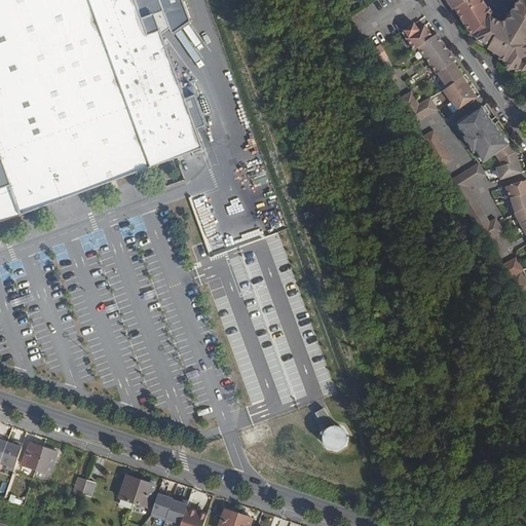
[(0,0),(0,222),(202,147),(153,13),(141,17),(134,0),(0,0)]
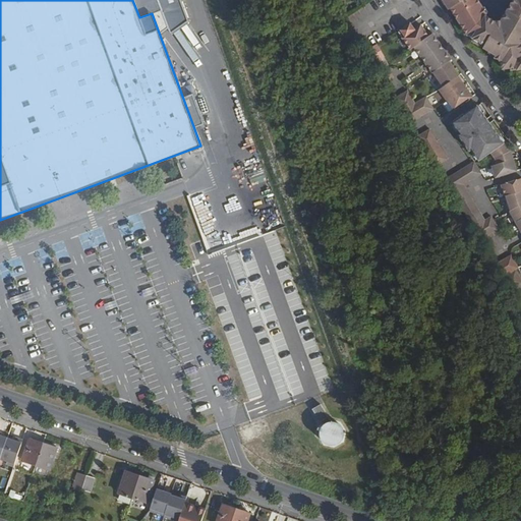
[(486,16),(476,0),(445,0),(451,9),(452,8),(468,35),(484,45),(498,22),(486,16)]
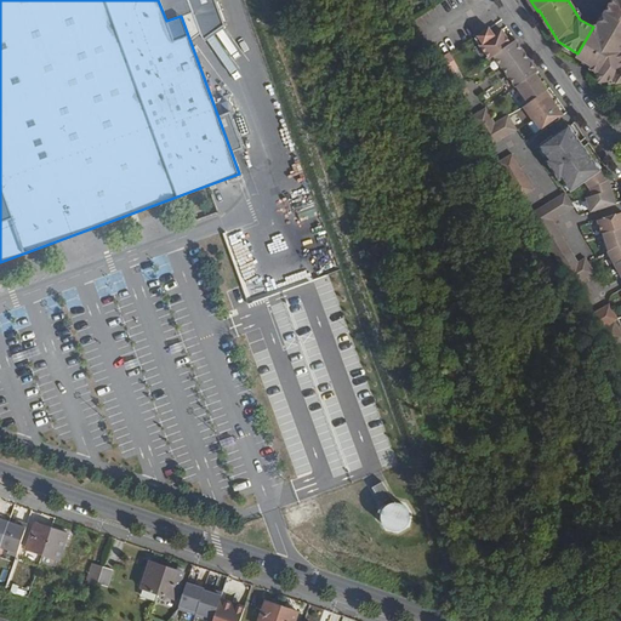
[(620,0),(614,0),(599,26),(593,27),(577,53),(576,56),(586,62),(587,60),(594,63),(591,69),(599,74),(600,83),(617,80),(617,84),(620,83),(620,0)]
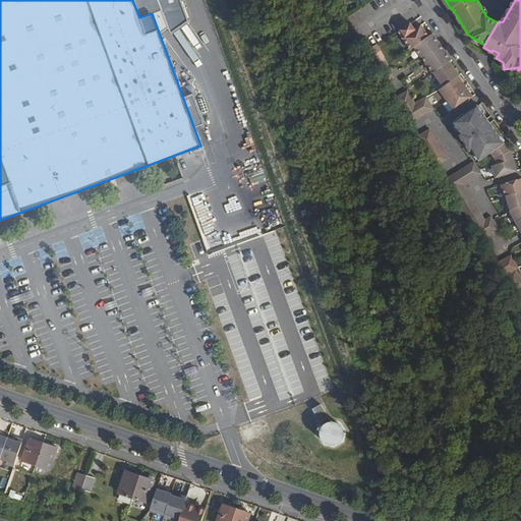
[(414,47),(428,37),(424,30),(420,25),(403,38),(411,49),(414,47)]
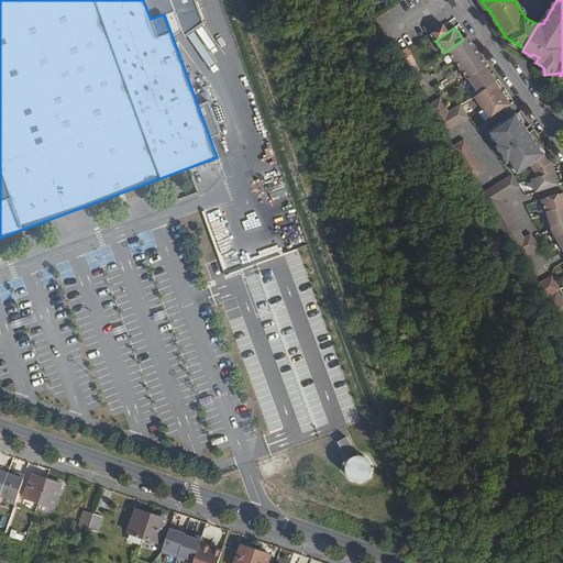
[(455,62),(476,47),(472,41),(468,35),(463,40),(448,51),(455,62)]
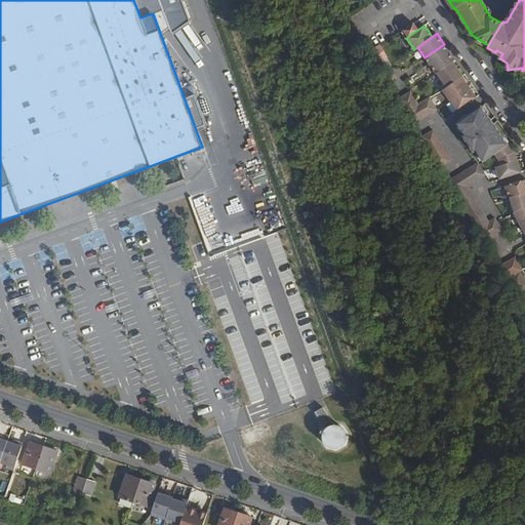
[(389,56),(381,44),(369,51),(376,64),(389,56)]
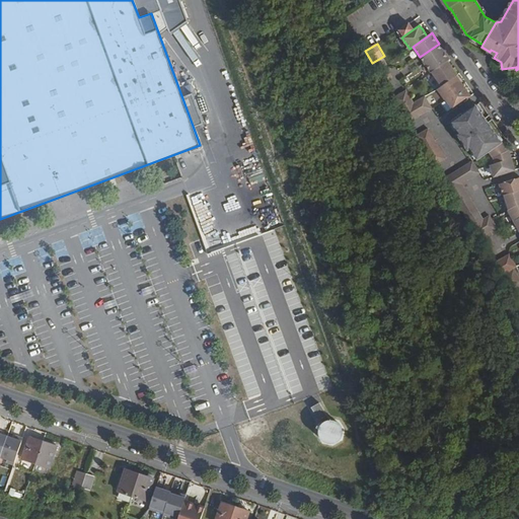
[(453,68),(448,62),(450,60),(446,55),(443,50),(425,63),(442,86),(455,77),(458,75),(453,68)]
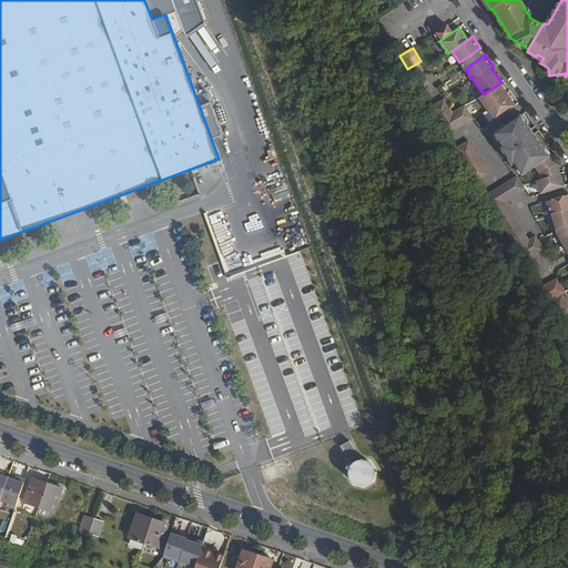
[(506,95),(505,93),(498,84),(484,94),(479,97),(488,109),(489,108),(494,115),(496,119),(516,105),(508,94),(506,95)]
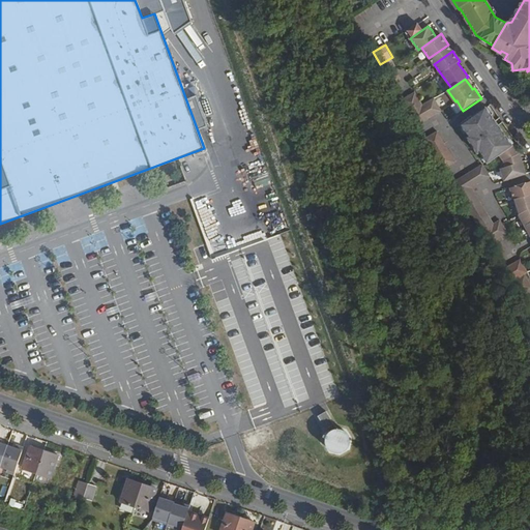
[(423,105),(415,92),(401,100),(408,113),(423,105)]
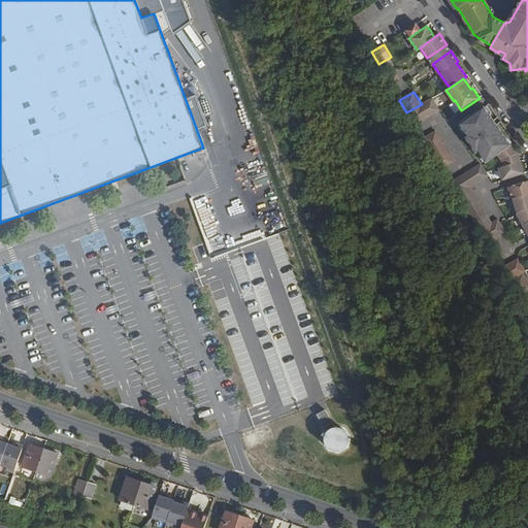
[(440,110),(433,97),(422,104),(406,112),(415,125),(440,110)]
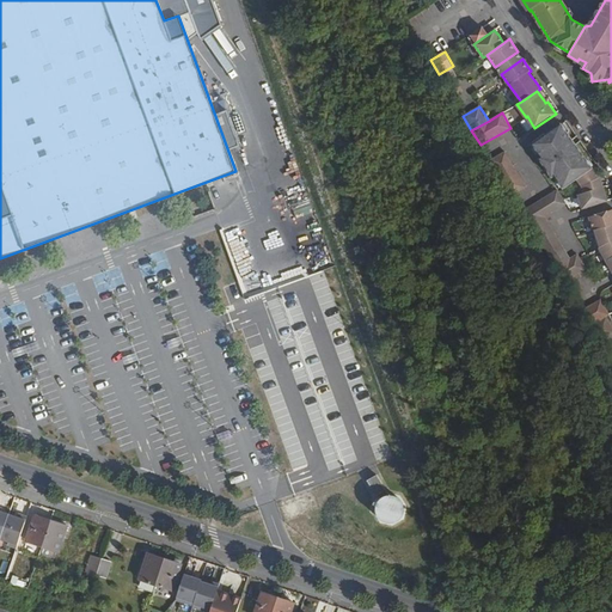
[(600,177),(561,124),(533,144),(542,157),(539,158),(554,177),(556,175),(563,188),(577,178),(582,184),(583,193),(579,194),(582,208),(609,200),(600,177)]
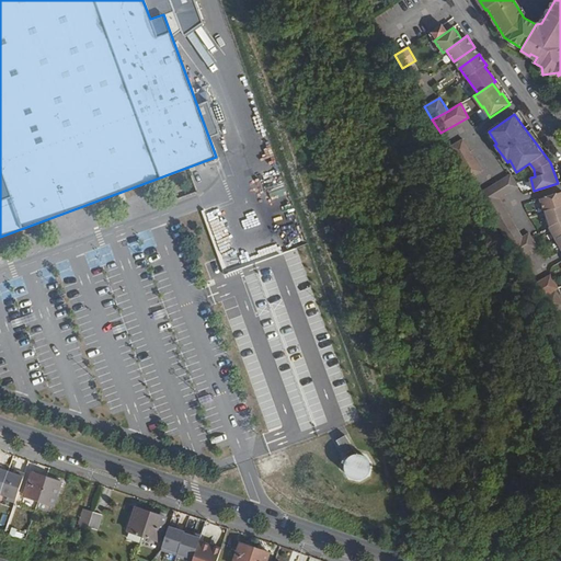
[(482,171),(469,148),(464,139),(448,147),(459,165),(468,180),(482,171)]
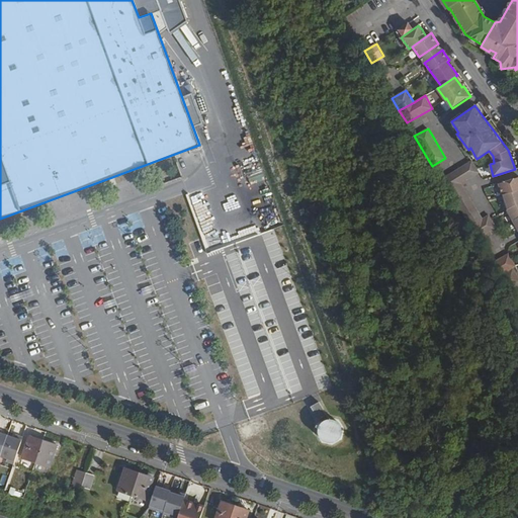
[(480,172),(472,160),(462,166),(469,178),(480,172)]
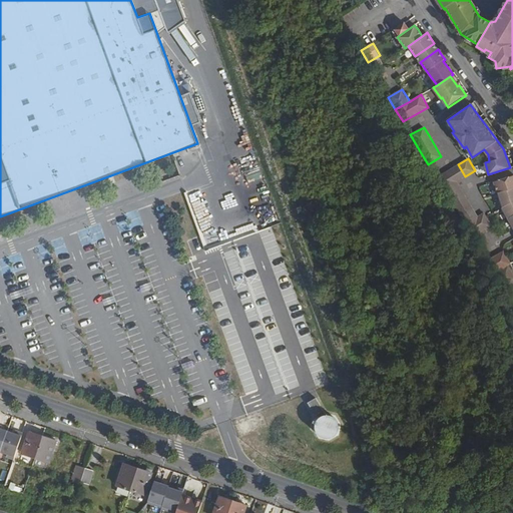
[(512,201),(512,174),(494,181),(498,193),(500,192),(506,206),(512,201)]
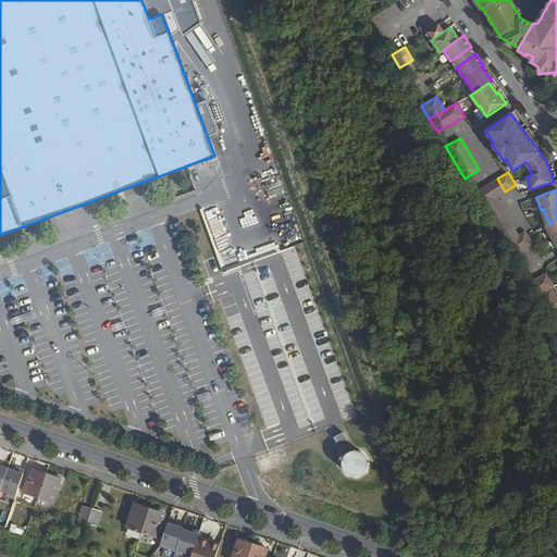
[(556,219),(549,224),(546,225),(556,244),(556,219)]
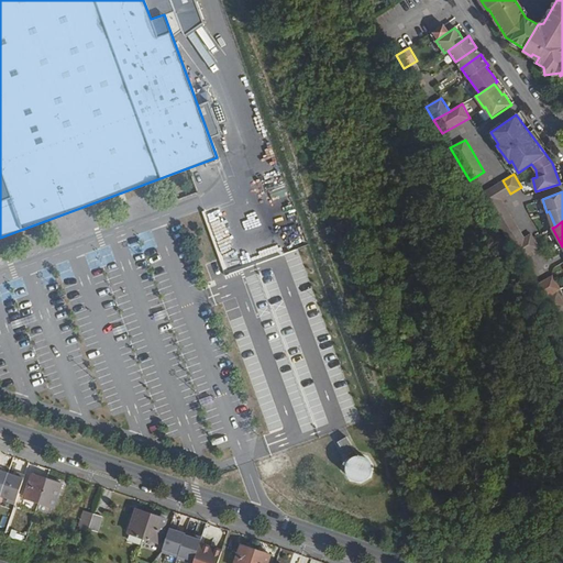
[(541,247),(534,238),(532,233),(526,238),(533,251),(541,247)]
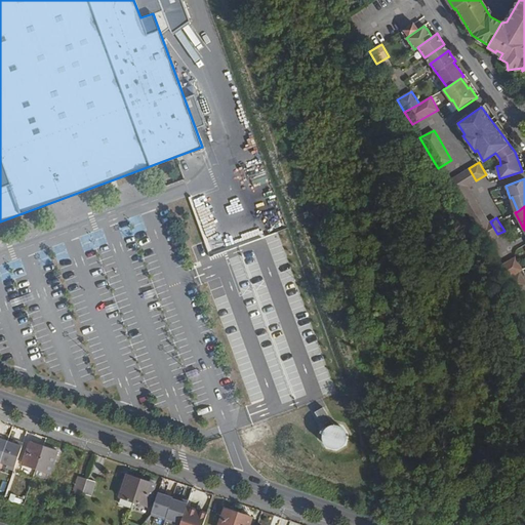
[(254,223),(256,234),(274,231),(271,219),(254,223)]
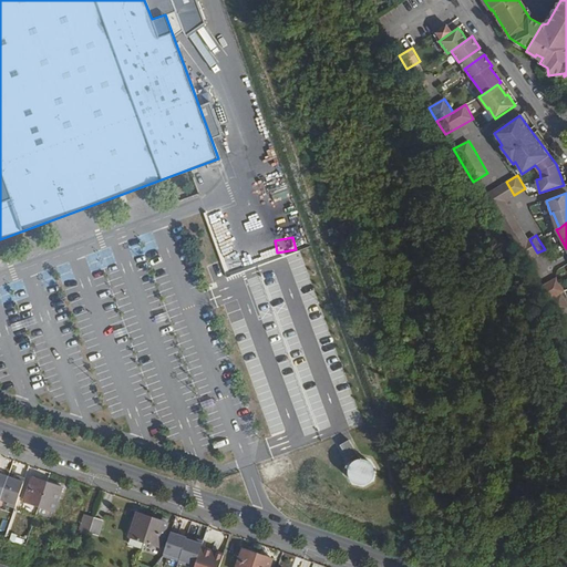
[(537,253),(529,239),(515,248),(523,261),(537,253)]
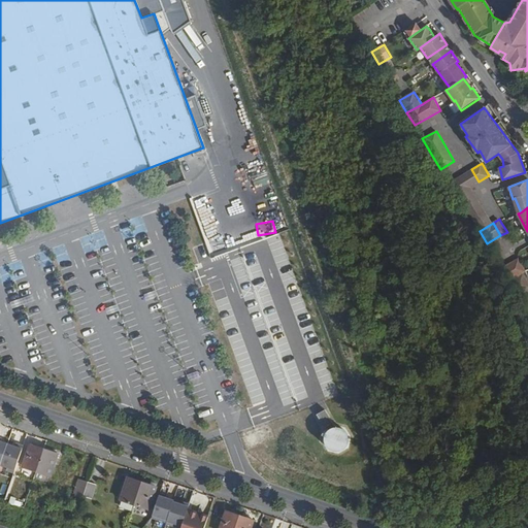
[(527,271),(519,258),(501,268),(509,282),(524,273),(527,271)]
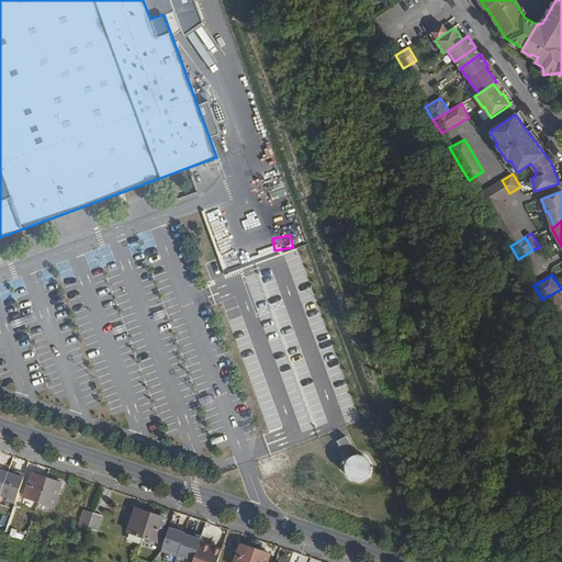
[(232,280),(218,284),(225,302),(238,298),(232,280)]
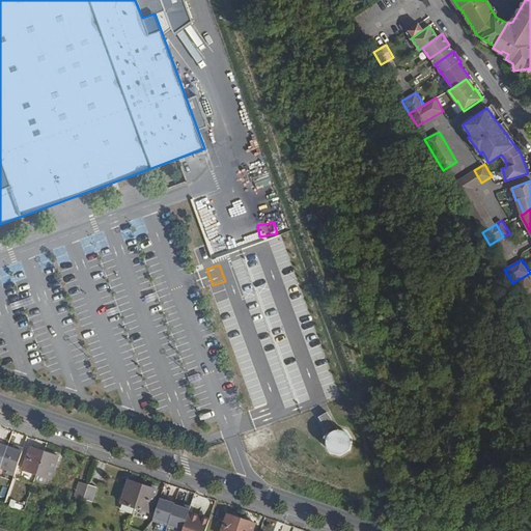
[(530,289),(530,282),(527,275),(512,283),(519,296),(530,289)]
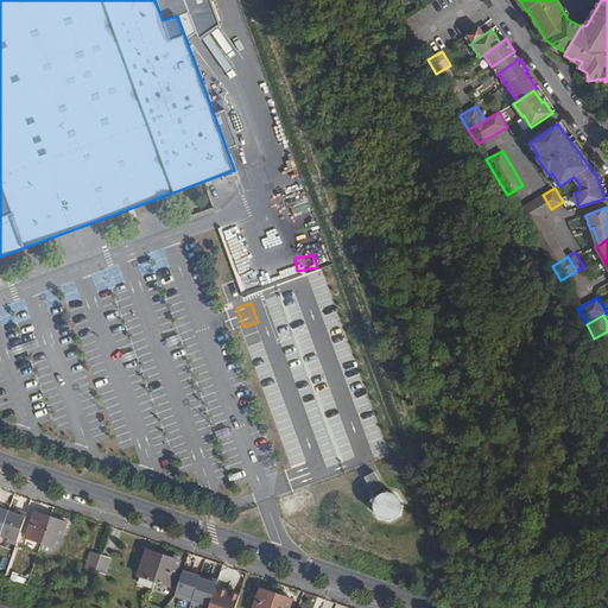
[(17,543),(27,512),(18,508),(17,512),(8,510),(0,534),(8,537),(7,539),(17,543)]
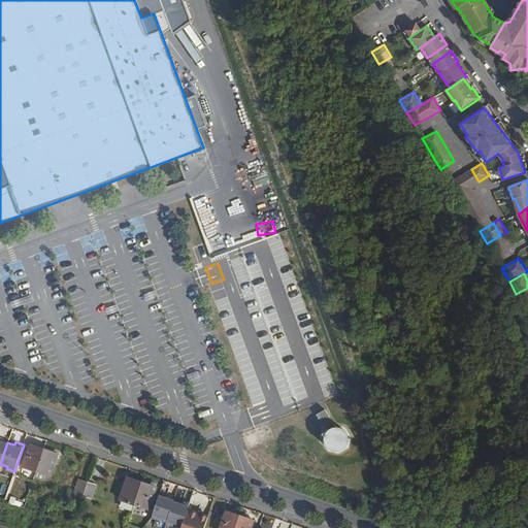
[(36,470),(44,447),(30,441),(22,465),(36,470)]
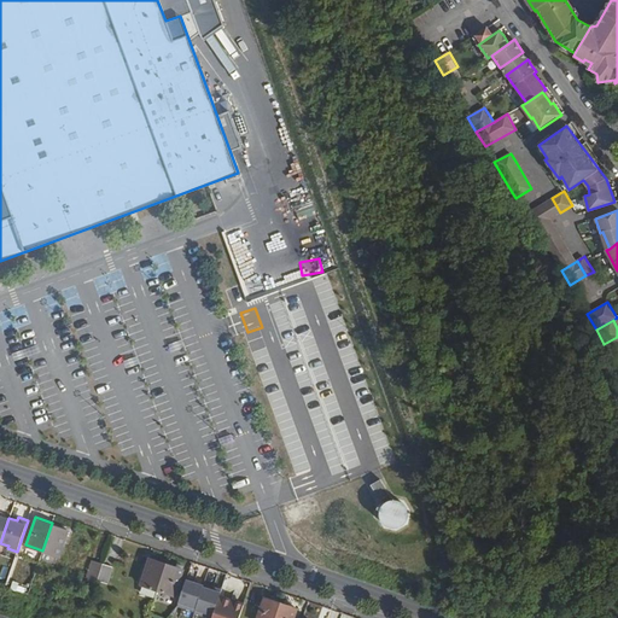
[(59,557),(69,529),(52,523),(42,551),(59,557)]
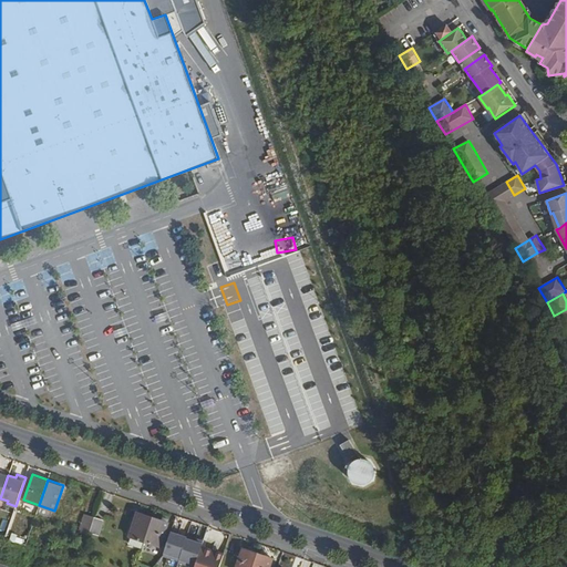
[(145,540),(153,516),(138,511),(130,535),(145,540)]
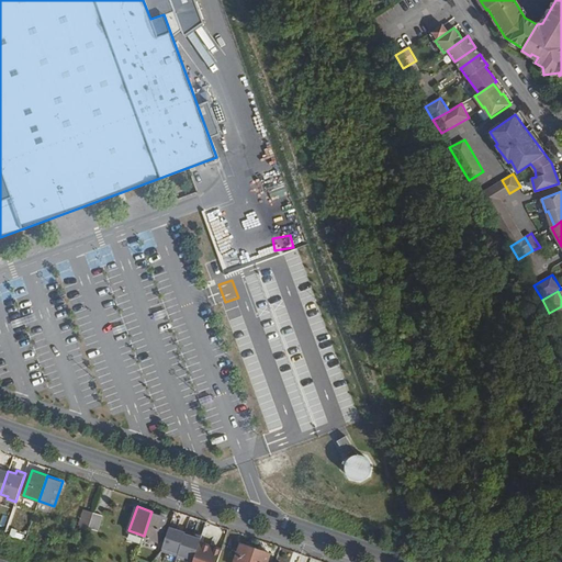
[(88,529),(93,512),(85,508),(78,525),(88,529)]
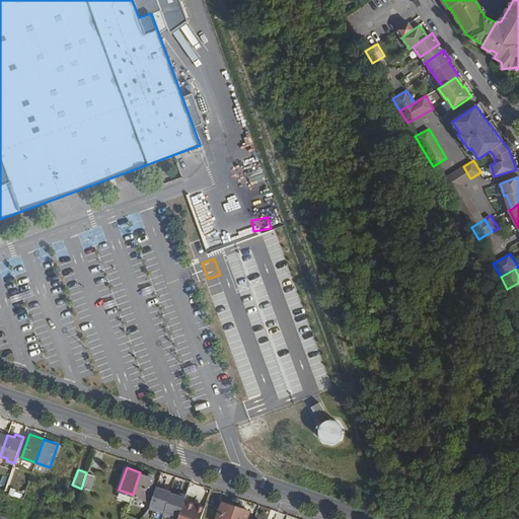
[(89,491),(94,475),(86,472),(81,489),(89,491)]
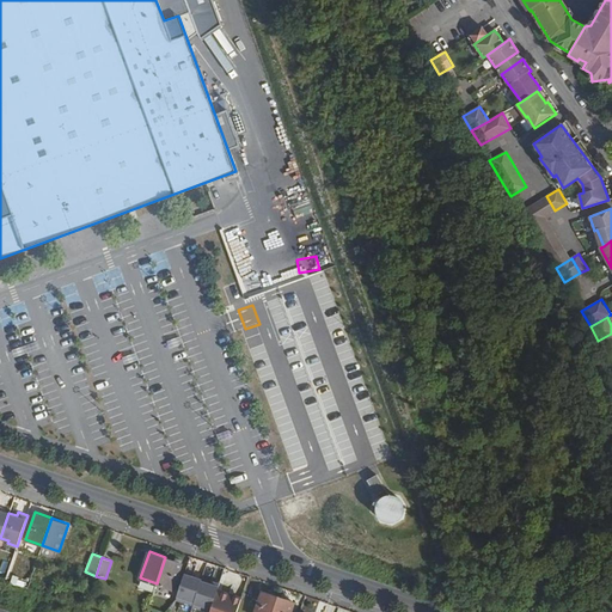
[(172,589),(182,562),(165,557),(157,583),(172,589)]
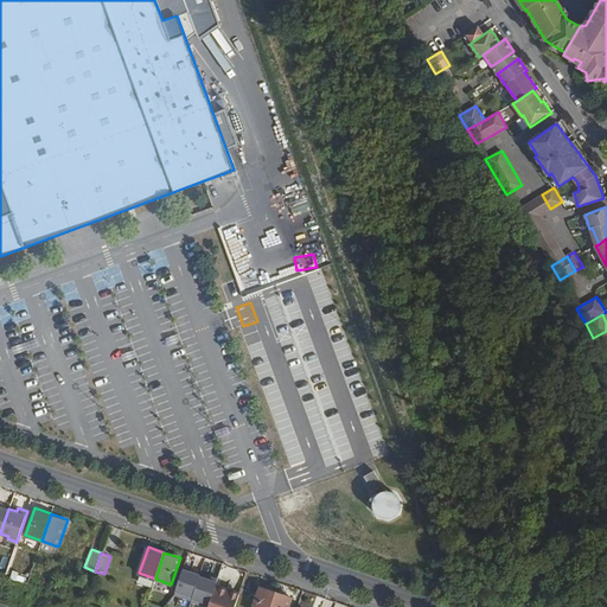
[(216,583),(217,581),(200,575),(200,574),(184,568),(176,593),(193,599),(192,600),(209,606),(216,583)]
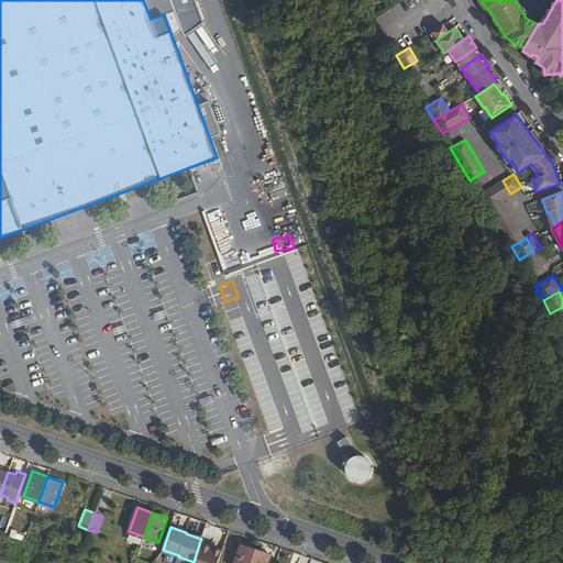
[(217,562),(222,549),(200,541),(194,562),(192,562),(217,562)]
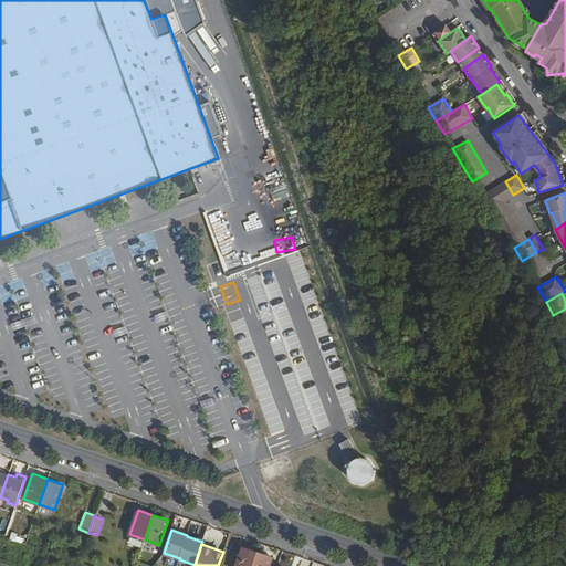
[(252,565),(258,551),(242,545),(236,565),(252,565)]
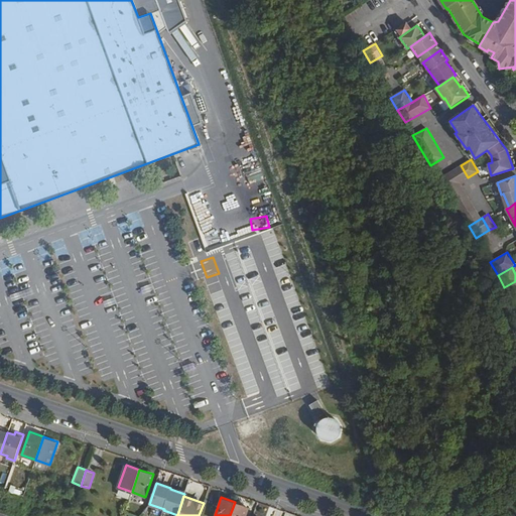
[(245,515),(249,507),(235,502),(230,515),(245,515)]
